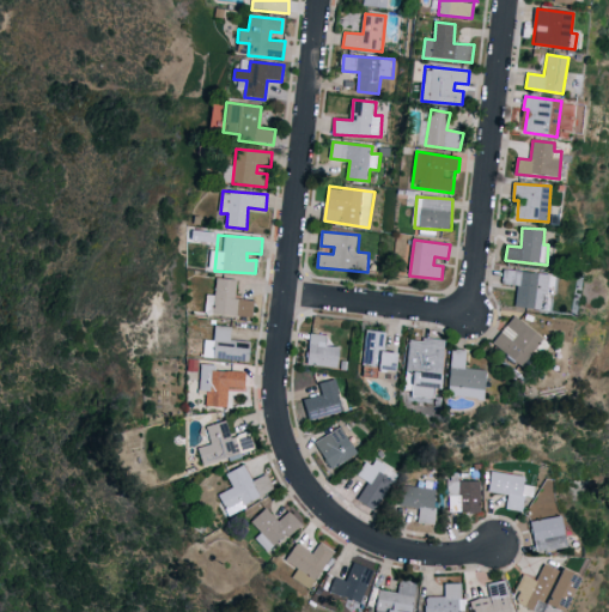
[(556,276),(506,271),(505,285),(518,286),(516,308),(553,311),(556,276)]
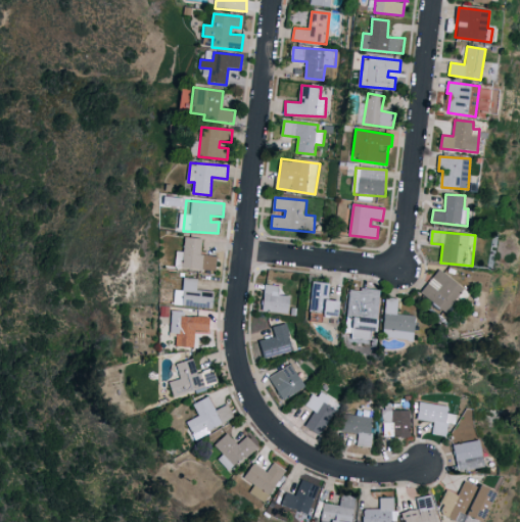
[(217,270),(218,256),(202,255),(203,239),(186,238),(185,252),(178,251),(177,268),(217,270)]
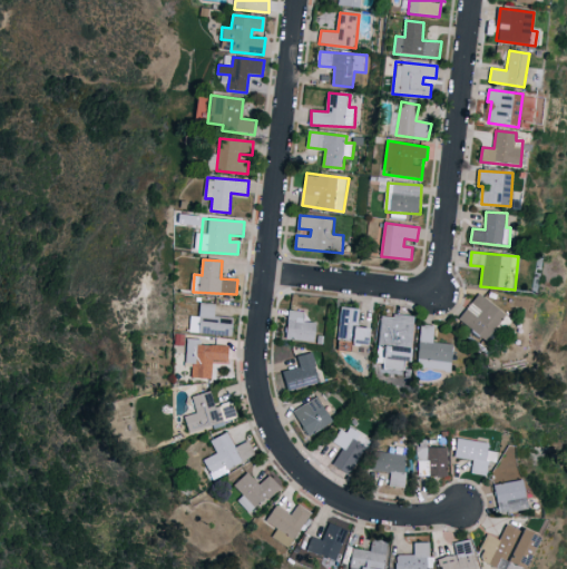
[(506,314),(479,294),(459,321),(486,341),(506,314)]
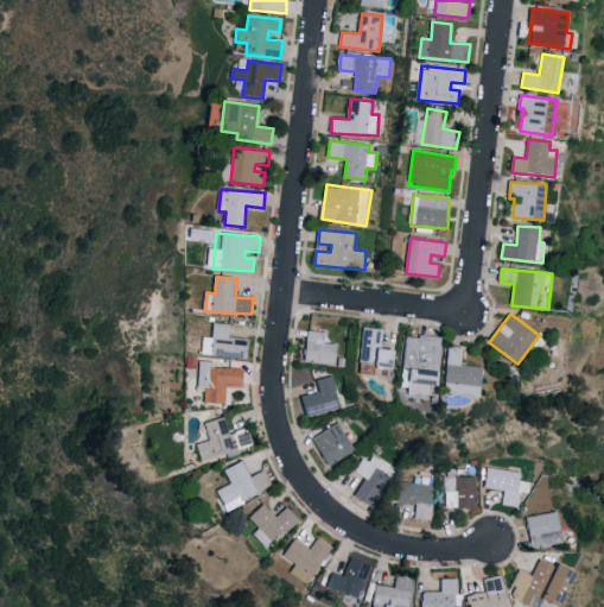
[(231,324),(214,323),(214,337),(204,337),(203,355),(247,358),(248,339),(230,337),(231,324)]
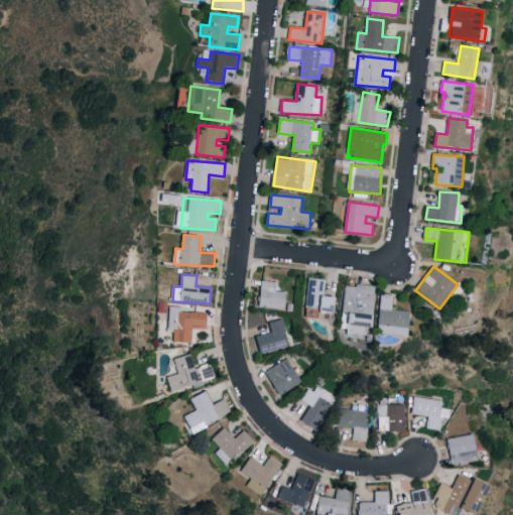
[(333,311),(334,297),(325,296),(325,279),(307,278),(305,310),(333,311)]
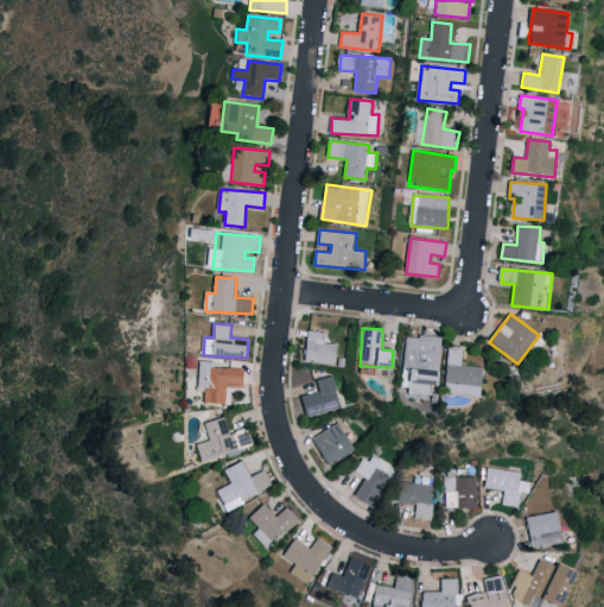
[(336,366),(338,345),(325,342),(326,333),(307,330),(303,361),(336,366)]
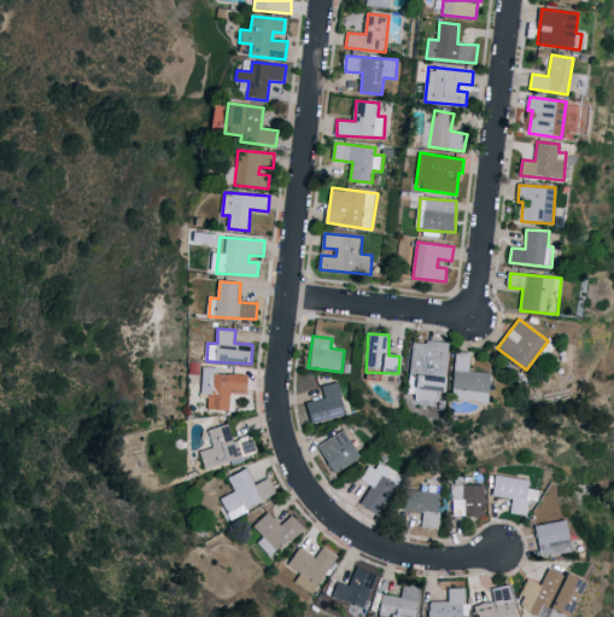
[(446,344),(413,342),(410,373),(416,373),(414,400),(442,401),(446,344)]
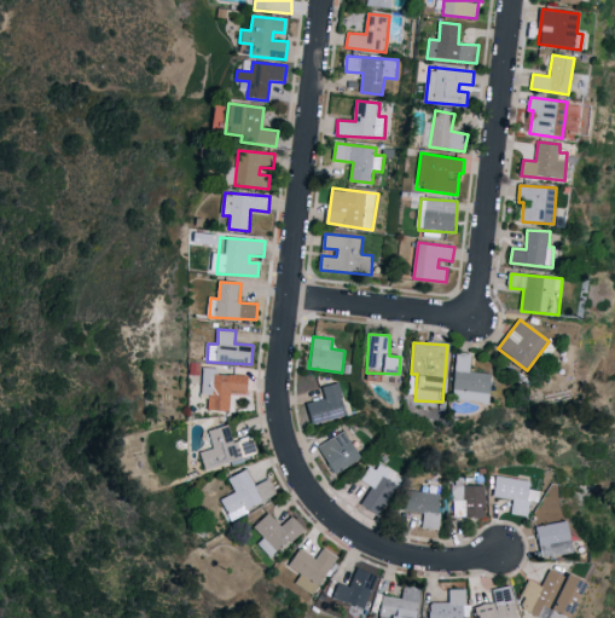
[(470,371),(471,354),(456,352),(452,400),(488,404),(491,374),(470,371)]
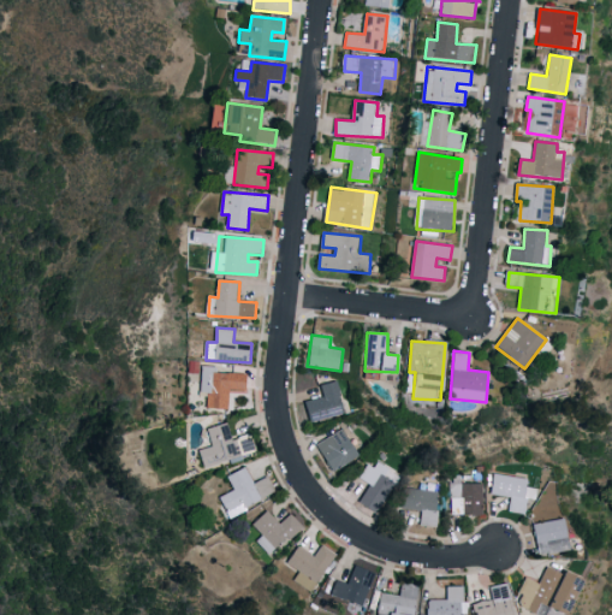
[(230,409),(231,390),(248,391),(248,374),(218,373),(219,367),(206,367),(205,394),(208,394),(208,408),(230,409)]
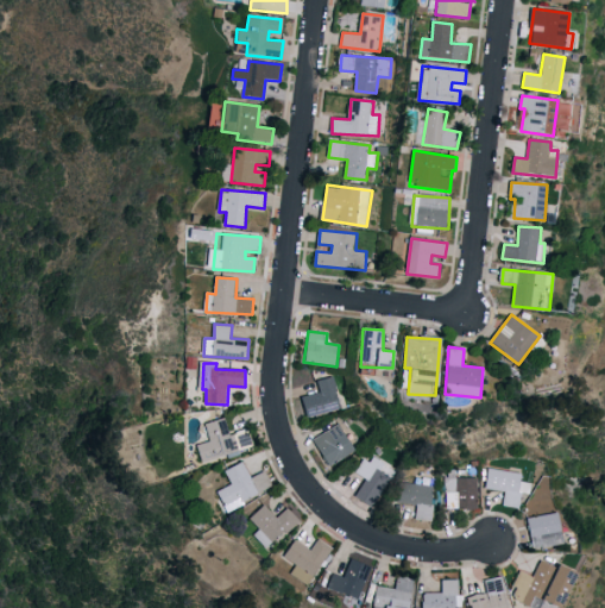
[(307,419),(342,411),(334,377),(317,381),(320,393),(302,396),(307,419)]
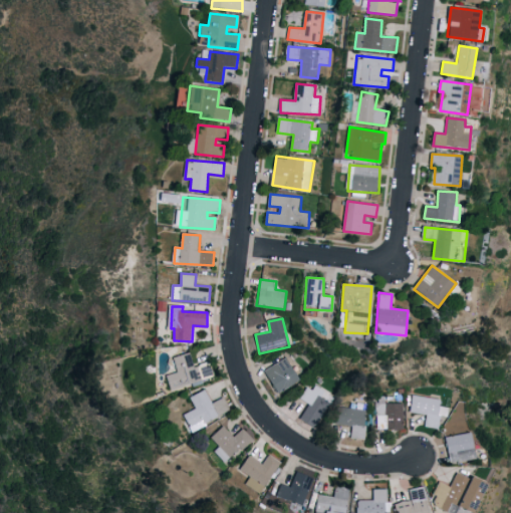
[(171,391),(214,376),(210,362),(195,367),(190,353),(174,358),(178,372),(166,376),(171,391)]
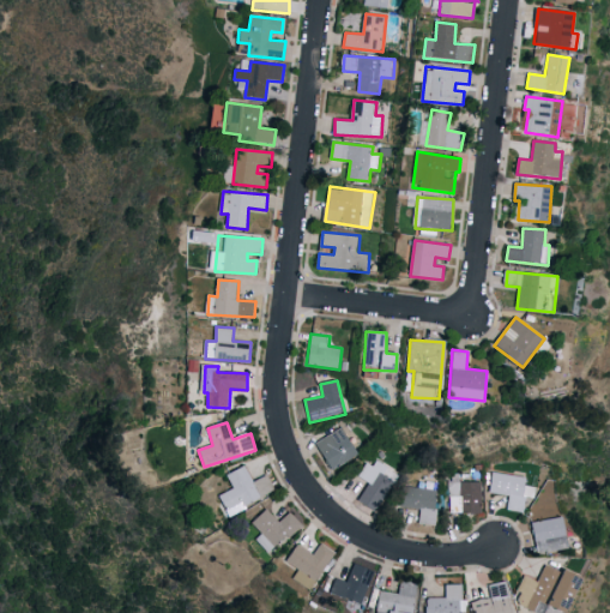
[(316,443),(331,470),(358,455),(344,428),(316,443)]
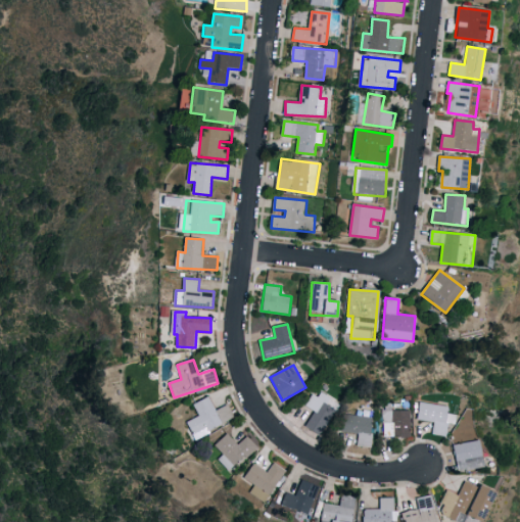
[(315,391),(306,408),(314,411),(306,427),(324,436),(339,402),(315,391)]
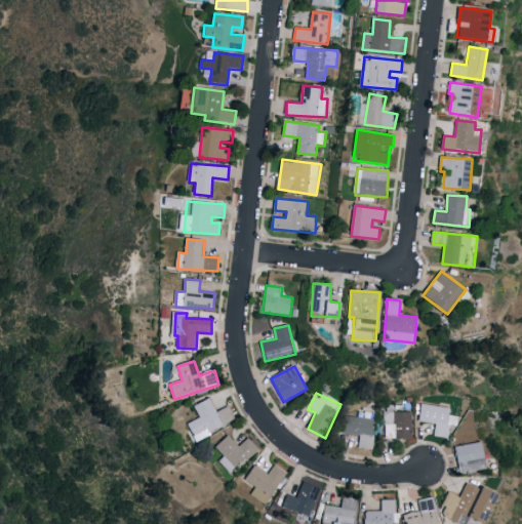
[(236,422),(229,406),(216,412),(211,399),(195,405),(200,418),(188,424),(195,441),(236,422)]
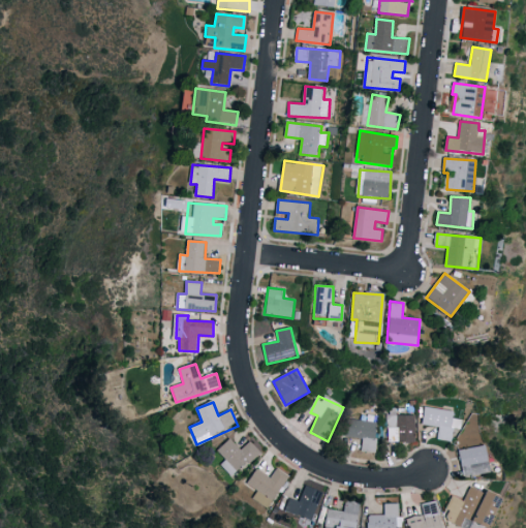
[(438,439),(452,441),(458,412),(427,406),(423,425),(440,428),(438,439)]
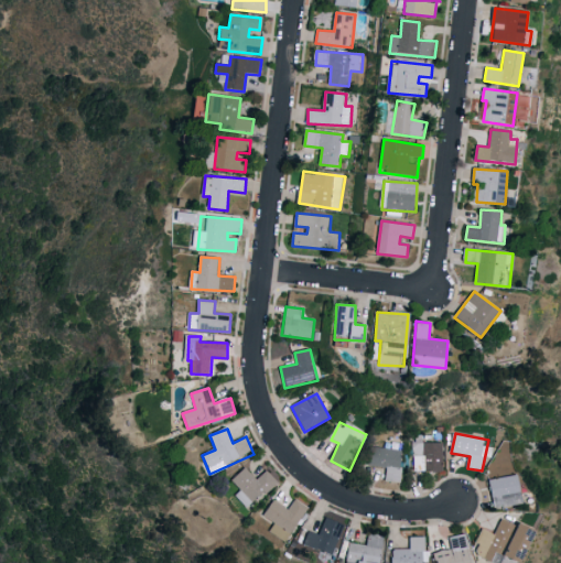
[(444,444),(417,443),(416,471),(443,472),(444,444)]
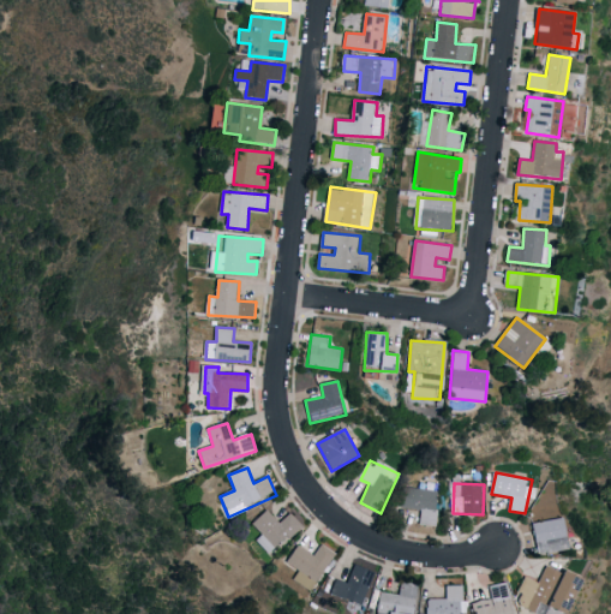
[(403,508),(421,511),(420,524),(436,526),(441,492),(406,487),(403,508)]
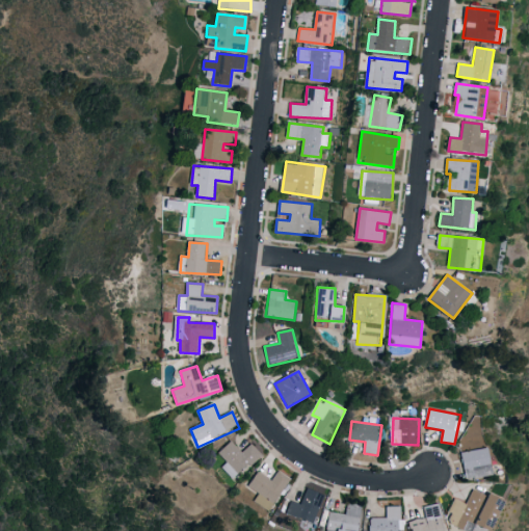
[(262,454),(252,444),(242,452),(231,440),(218,452),(228,462),(222,468),(234,480),(262,454)]
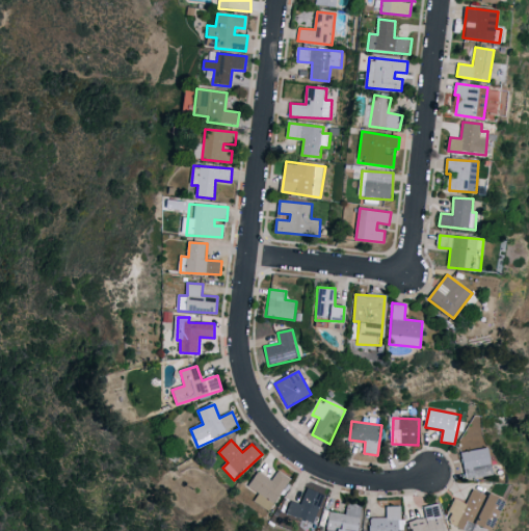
[(465,480),(493,476),(488,449),(461,452),(465,480)]
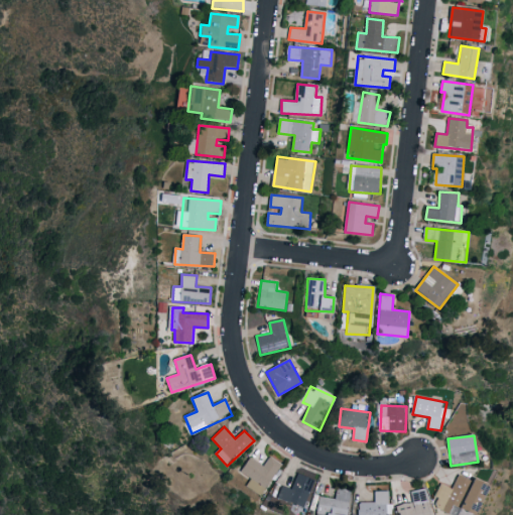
[(282,464),(271,457),(264,467),(250,458),(240,472),(251,480),(246,487),(261,496),(282,464)]
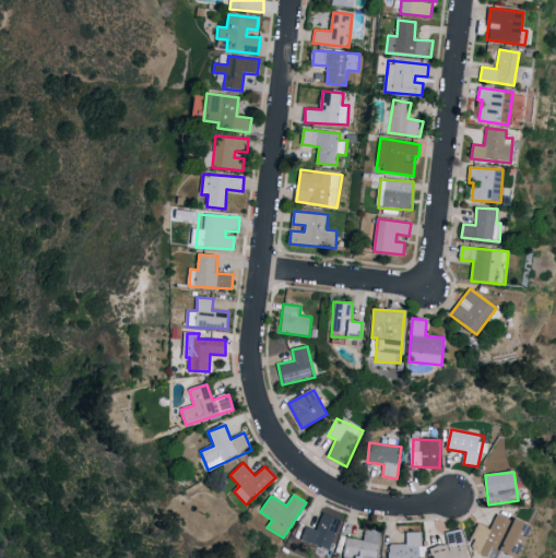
[(331,557),(336,543),(334,542),(342,520),(323,513),(318,531),(304,525),(294,554),(305,557),(331,557)]
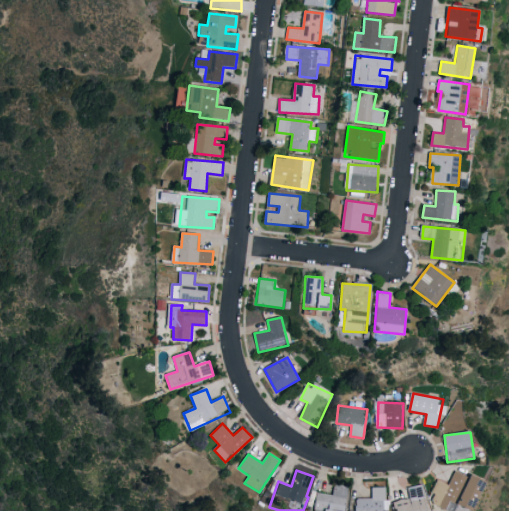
[(469,510),(483,482),(456,470),(450,485),(441,481),(431,503),(449,510),(469,510)]
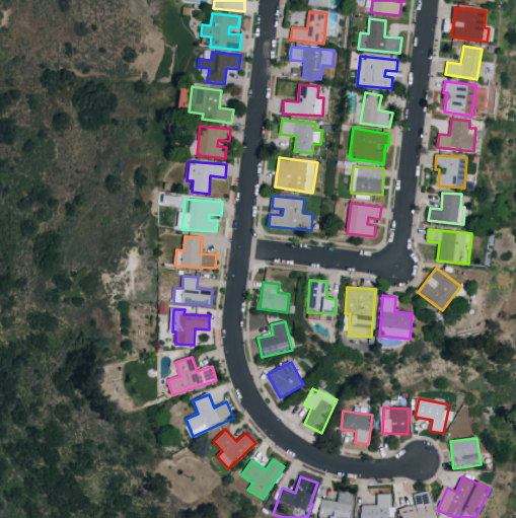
[(415,495),(417,506),(401,508),(403,517),(435,517),(431,492),(415,495)]
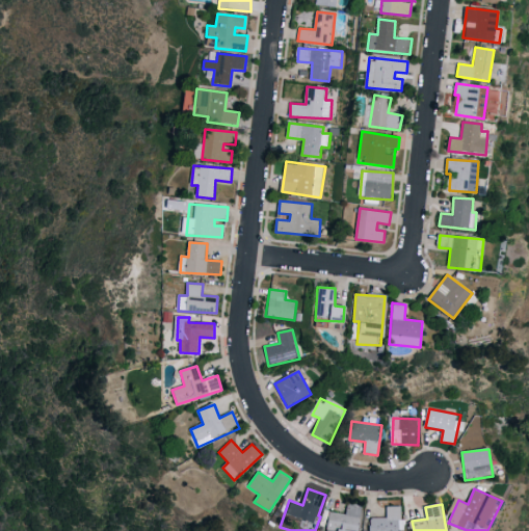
[(358,530),(361,506),(348,505),(347,514),(329,512),(328,530),(358,530)]
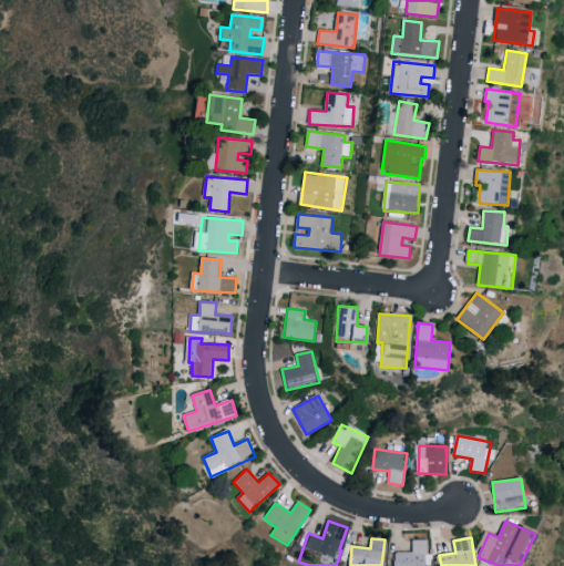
[(428,565),(428,539),(412,541),(413,552),(396,553),(396,565),(428,565)]
